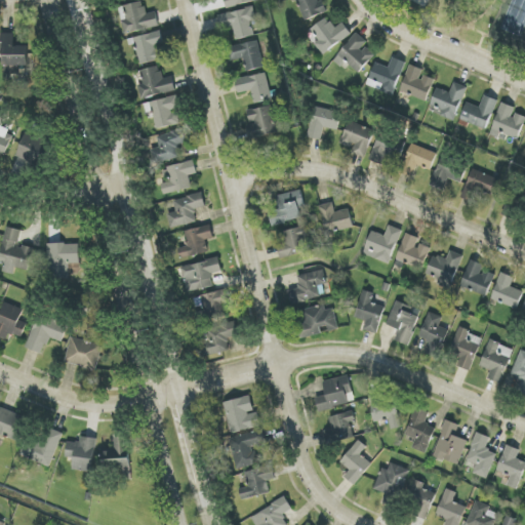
[(225,0),(227,8),(260,0),(259,0),(225,0)]
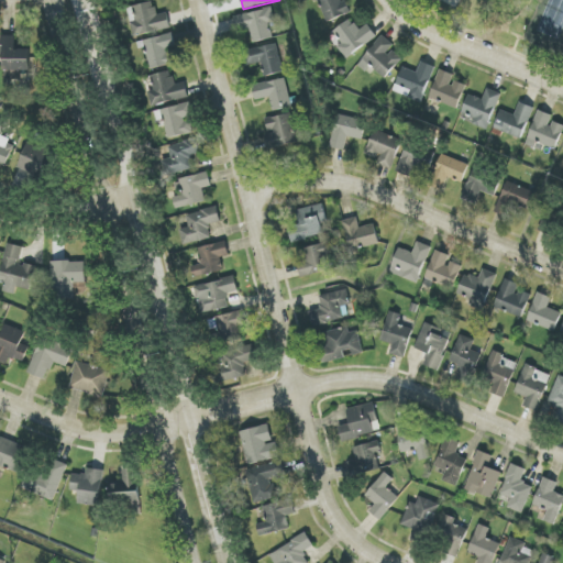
[(317,0),(328,23),(351,13),(344,0),(317,0)]
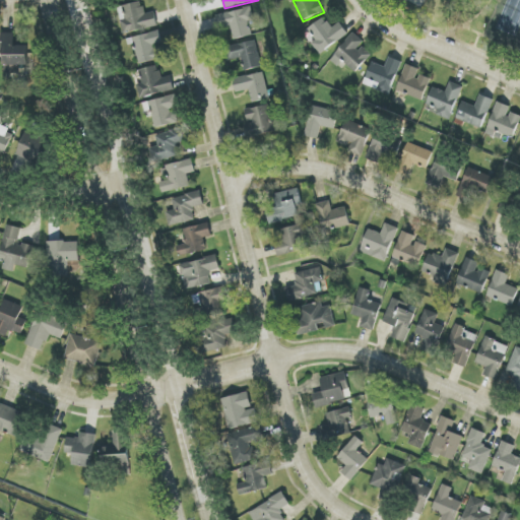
[(125,35),(158,26),(155,12),(145,14),(142,1),(118,7),(125,35)]
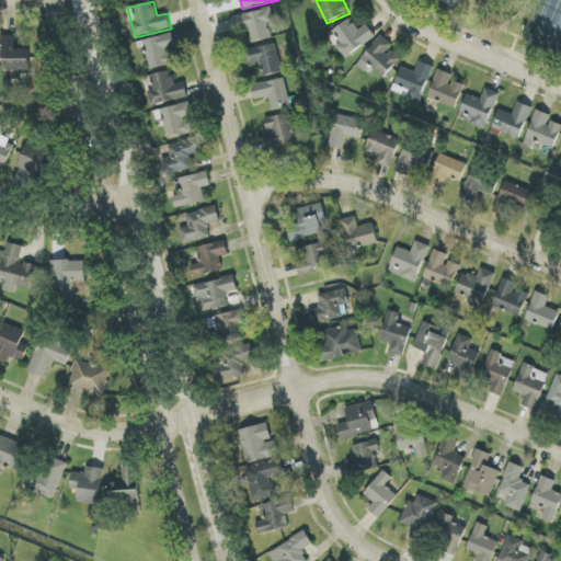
[(233,16),(238,33),(249,30),(252,43),(272,38),(268,24),(275,22),(272,8),(233,16)]
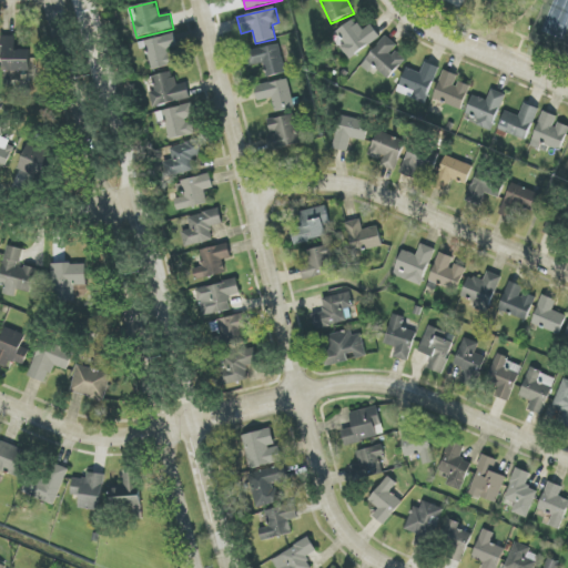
[(362,31),(355,20),(332,34),(346,59),(381,39),(372,24),(362,31)]
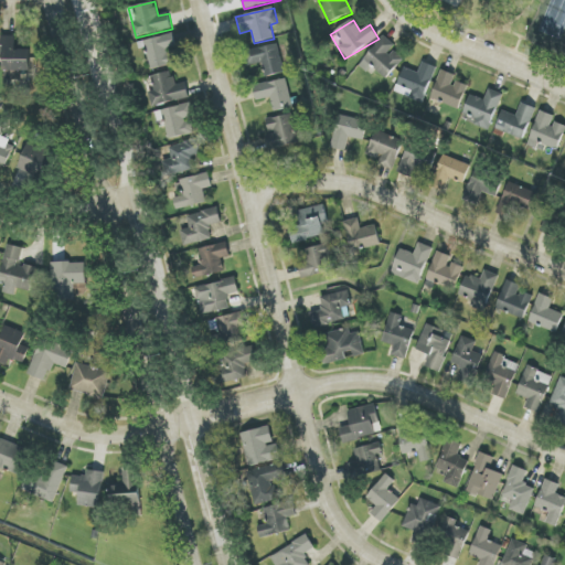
[(173,64),(169,49),(178,46),(173,33),(142,42),(150,71),(173,64)]
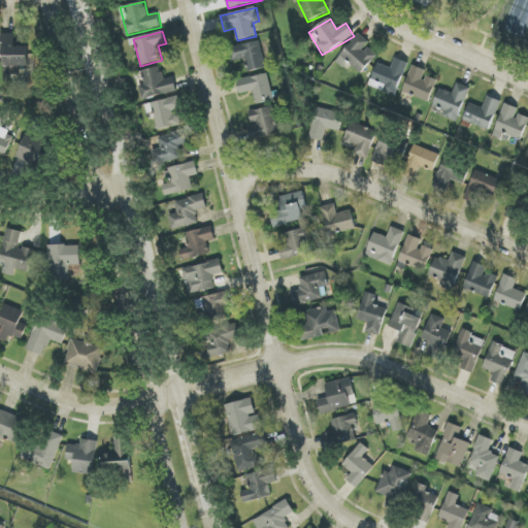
[(335,61),(342,68),(348,62),(361,74),(377,55),(367,46),(370,43),(359,33),(335,61)]
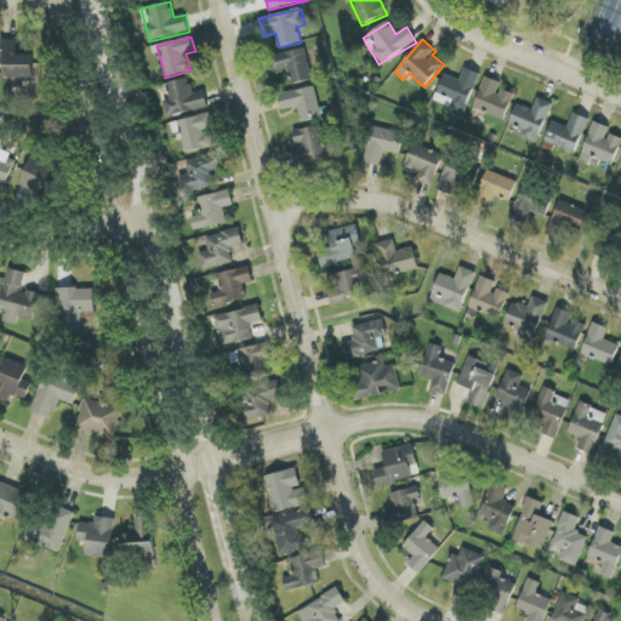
[(17,40),(4,40),(6,89),(23,87),(23,79),(35,79),(34,55),(18,55),(17,40)]
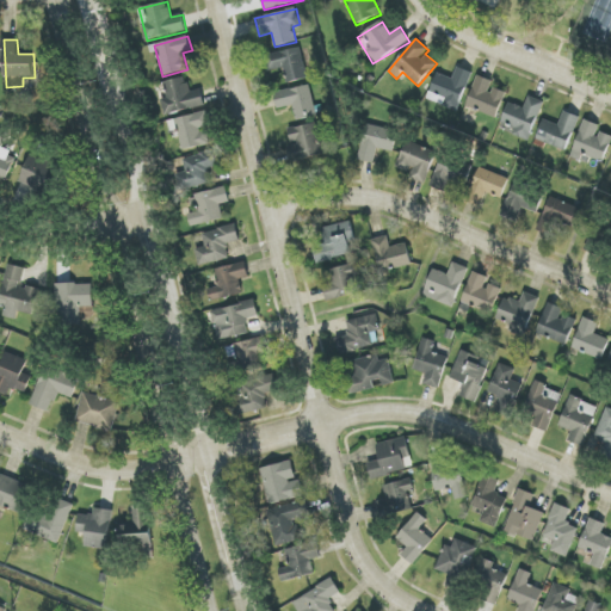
[(288,84),(308,78),(300,47),(266,56),(271,72),(283,68),(288,84)]
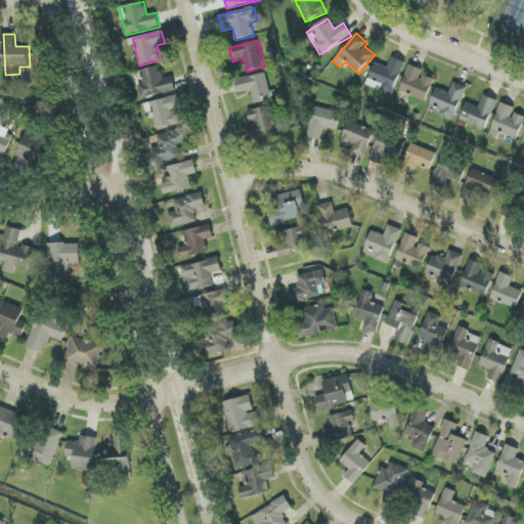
[(388,68),(376,62),(366,85),(392,95),(405,62),(392,57),(388,68)]
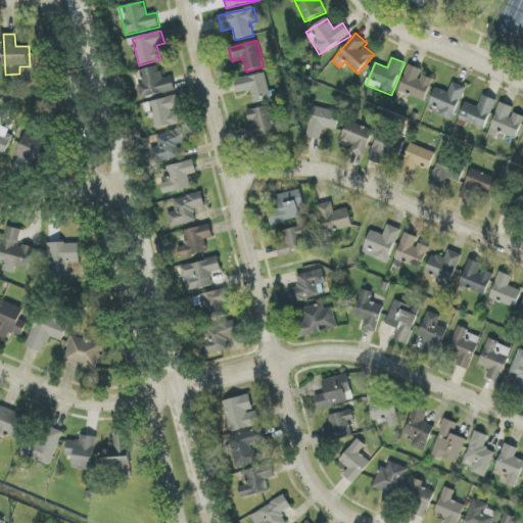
[(426,101),(433,79),(421,75),(423,69),(409,64),(399,93),(426,101)]
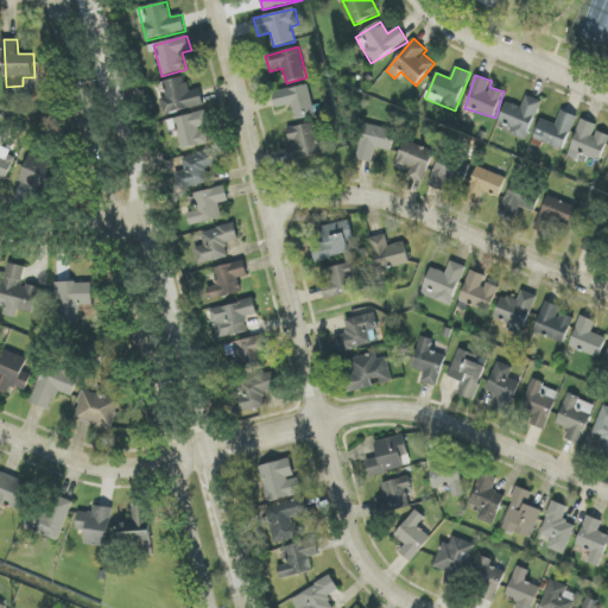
[(189,92),(185,77),(163,82),(166,97),(159,99),(163,115),(204,107),(201,89),(189,92)]
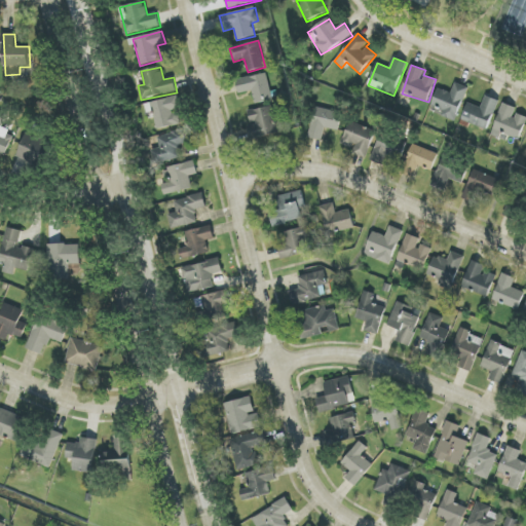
[(239,94),(252,90),(255,104),(272,100),(266,73),(236,80),(239,94)]
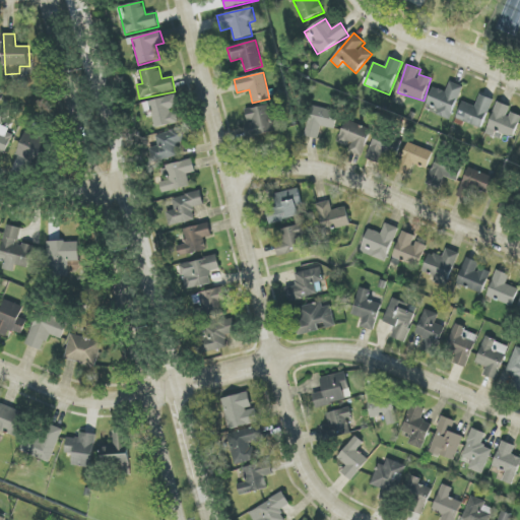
[(446,92),(433,87),(426,109),(451,118),(462,86),(450,81),(446,92)]
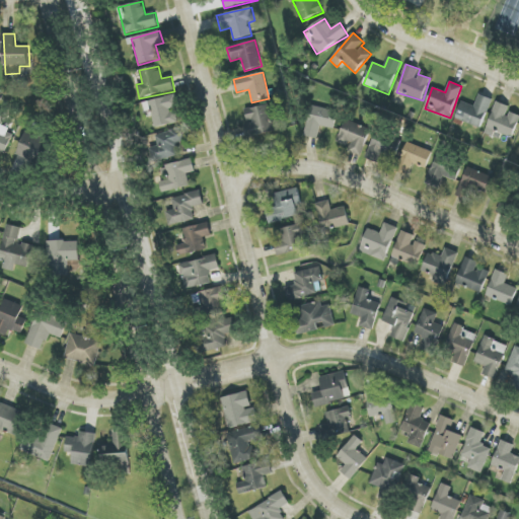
[(150,110),(155,129),(178,123),(175,109),(179,108),(175,94),(143,103),(145,112),(150,110)]
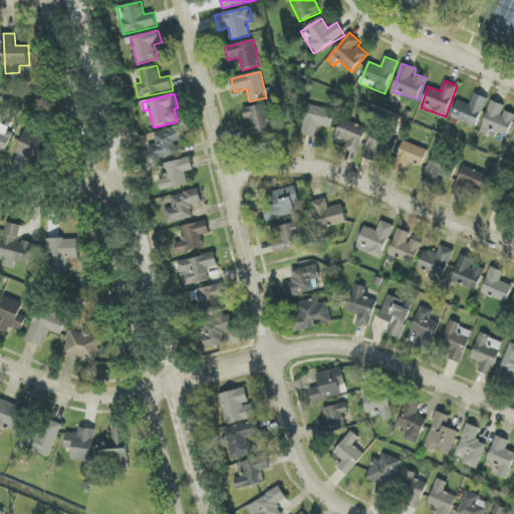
[(451,117),(477,127),(488,98),(475,93),(470,105),(458,100),(451,117)]
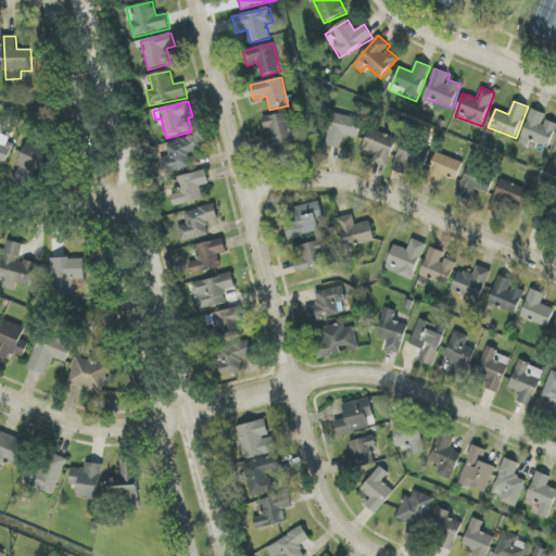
[(531,141),(550,149),(555,129),(555,123),(545,119),(547,115),(532,109),(519,143),(529,148),(531,141)]
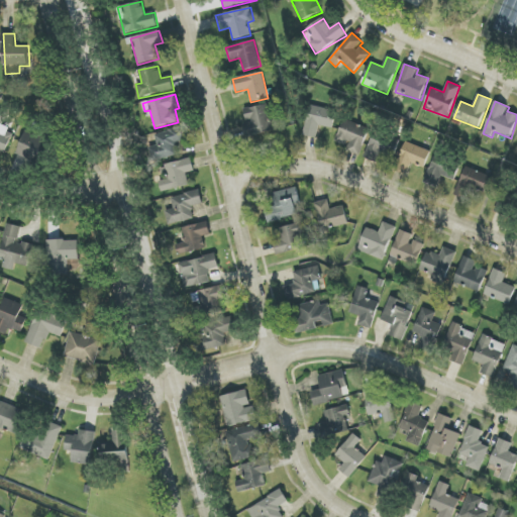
[(273,131),(268,105),(243,109),(246,122),(244,123),(246,136),(273,131)]
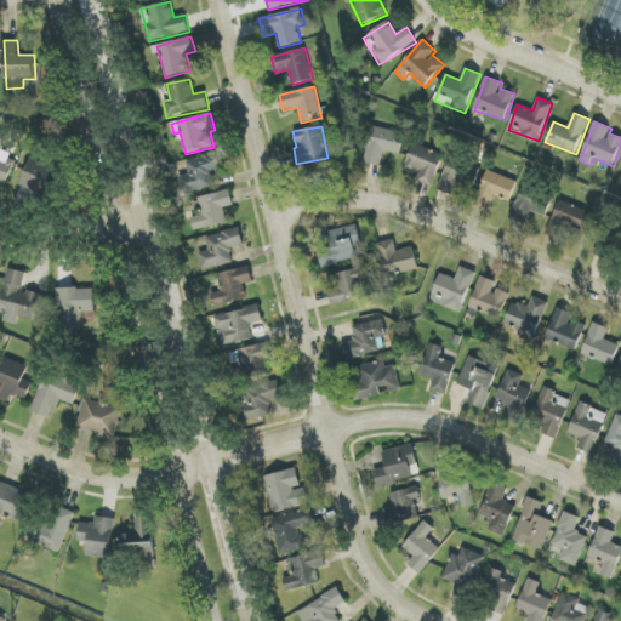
[(400,154),(403,131),(370,127),(366,164),(381,165),(383,152),(400,154)]
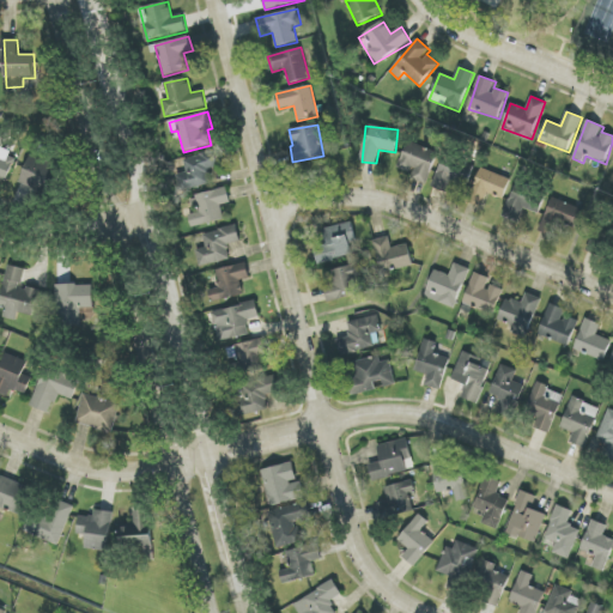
[(7,134),(0,131),(0,178),(6,182),(17,156),(1,150),(7,134)]
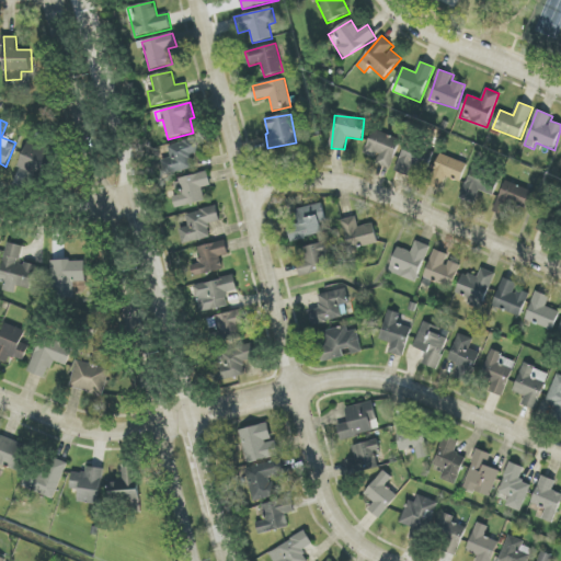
[(401,140),(374,129),(364,153),(377,159),(376,163),(390,169),(401,140)]
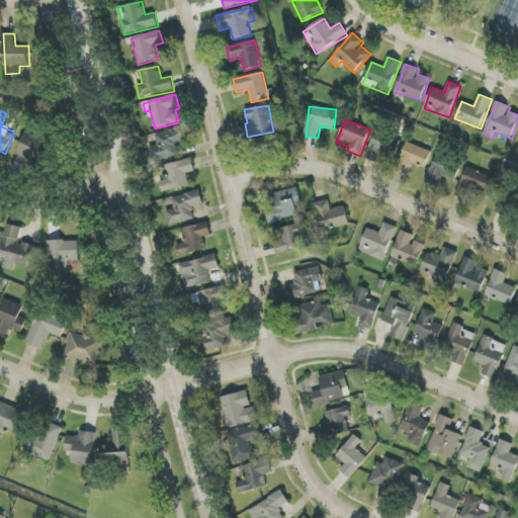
[(177,144),(187,141),(184,127),(155,135),(158,147),(153,148),(156,161),(180,156),(177,144)]
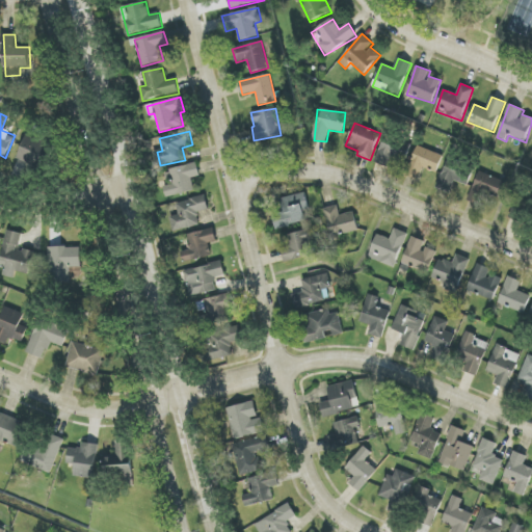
[(16,158),(38,169),(50,145),(27,135),(16,158)]
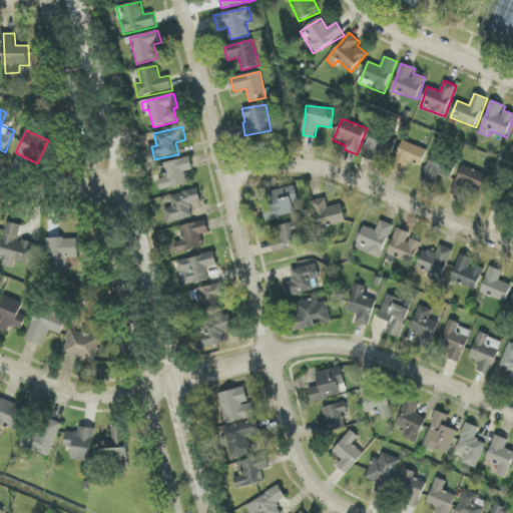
[(375,160),(377,153),(390,157),(396,137),(371,130),(363,157),(375,160)]
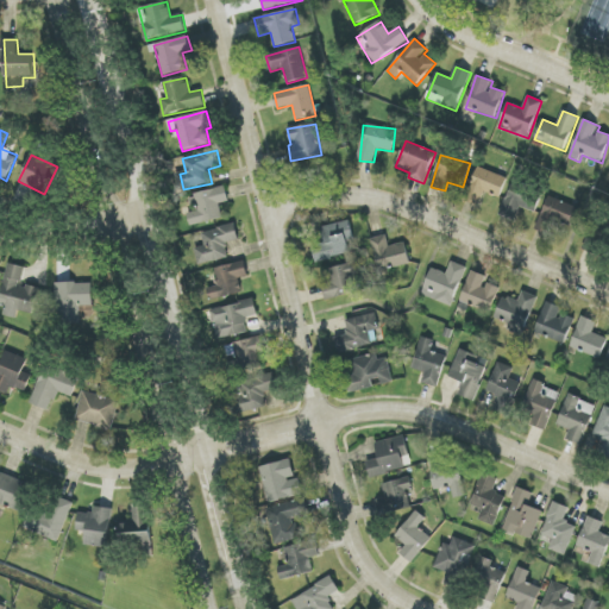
[(500,198),(508,179),(478,167),(465,201),(481,207),(487,193),(500,198)]
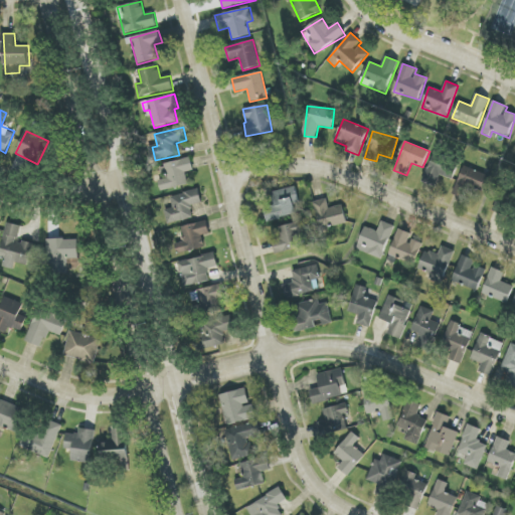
[(452,180),(458,166),(434,156),(422,182),(435,187),(440,175),(452,180)]
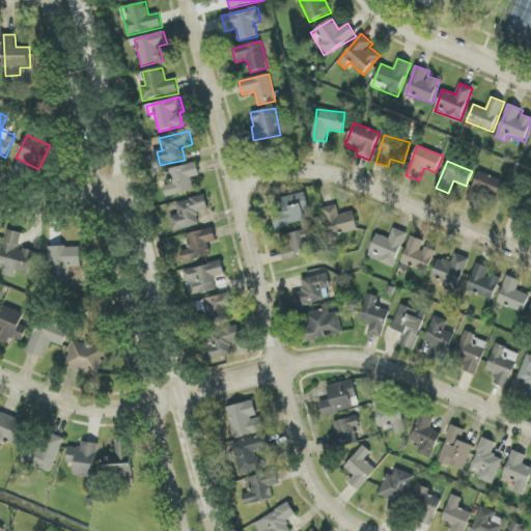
[(200,175),(196,162),(169,169),(173,184),(163,187),(166,197),(194,190),(191,178),(200,175)]
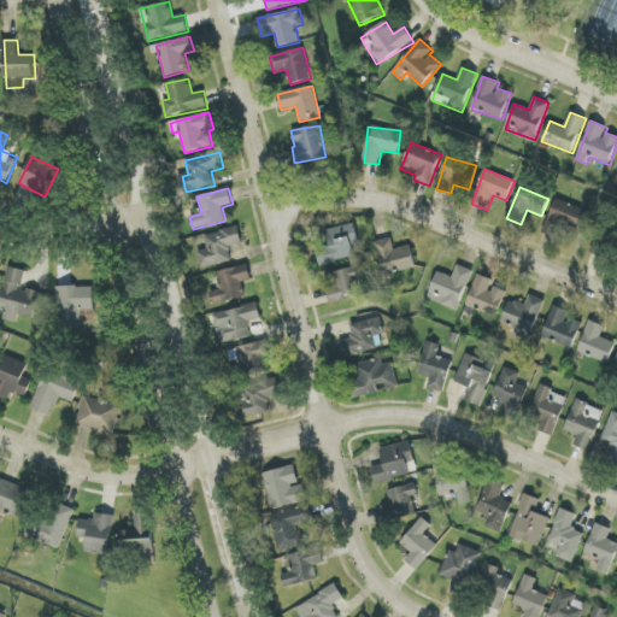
[(580,230),(586,210),(554,200),(544,234),(558,238),(562,224),(580,230)]
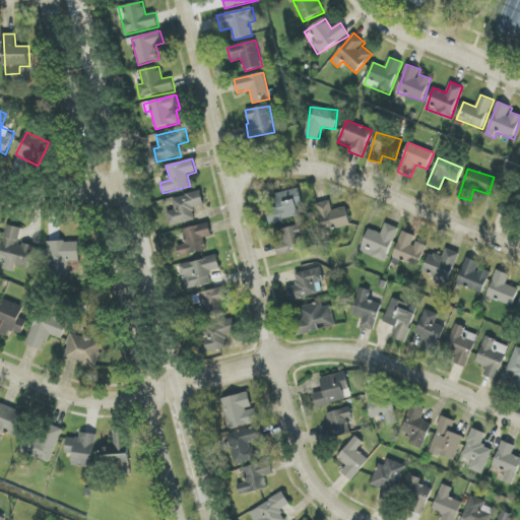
[(518,193),(507,188),(498,212),(508,216),(518,193)]
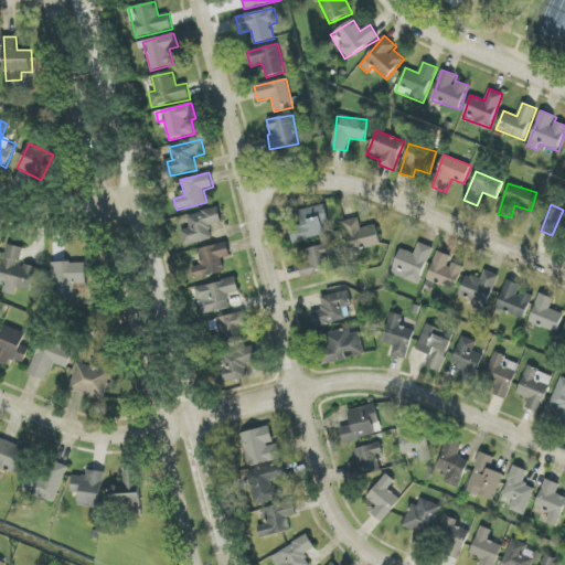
[(329,234),(323,205),(294,211),(297,222),(287,224),(292,244),(329,234)]
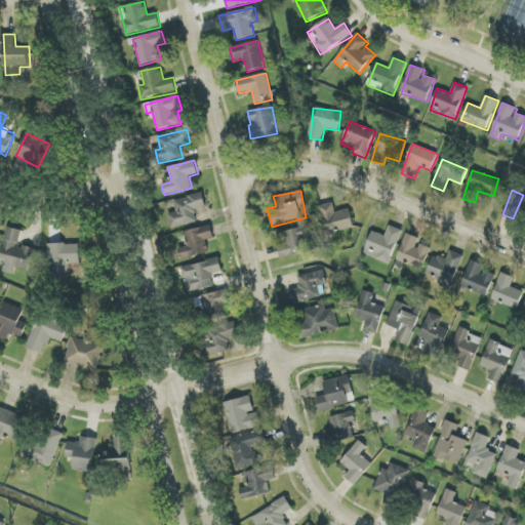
[(206,207),(203,194),(174,200),(176,212),(168,214),(170,228),(197,223),(195,209),(206,207)]
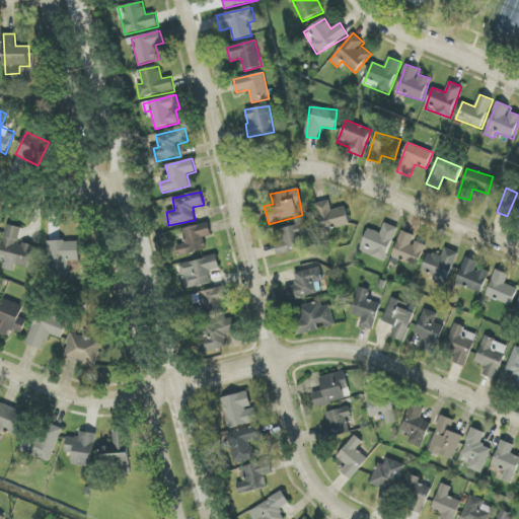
[(350,225),(346,207),(331,210),(329,201),(316,204),(323,231),(350,225)]
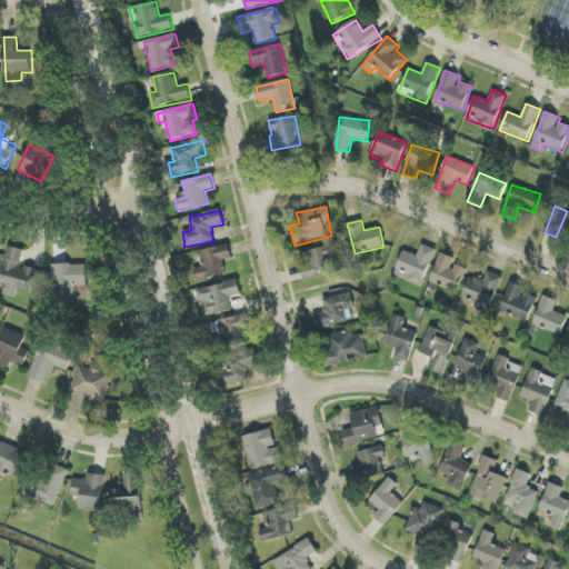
[(199,251),(203,267),(195,269),(197,280),(227,272),(223,260),(232,258),(229,243),(199,251)]
